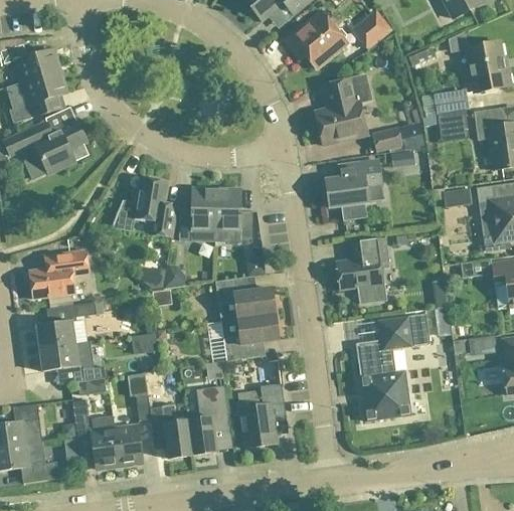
[(246,0),(264,20),(285,2),(295,14),(311,0),(246,0)]
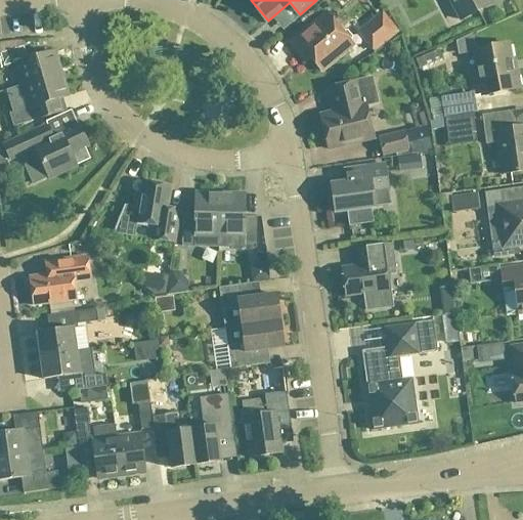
[(451,0),(462,17),(493,2),(492,0),(451,0)]
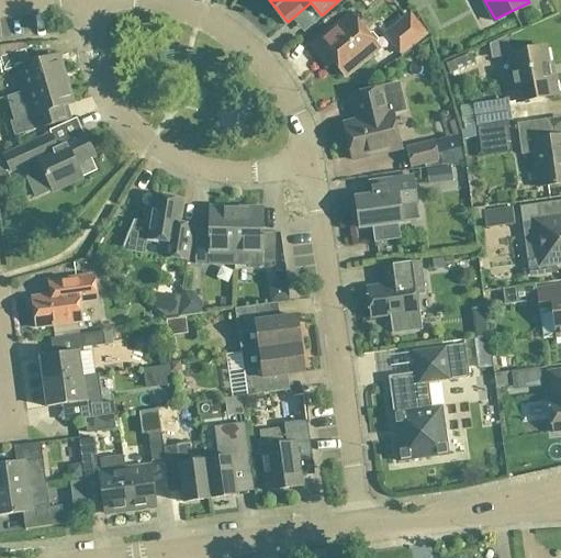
[(346,75),(380,46),(377,43),(379,37),(373,31),(369,32),(350,11),(311,44),(328,65),(335,60),(346,75)]
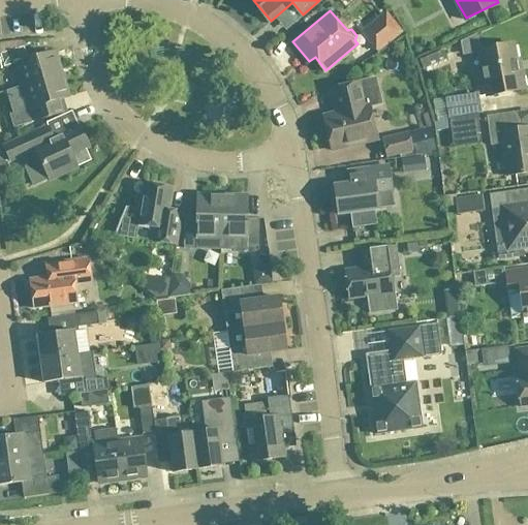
[(364,30),(369,37),(378,49),(402,30),(386,11),(364,30)]
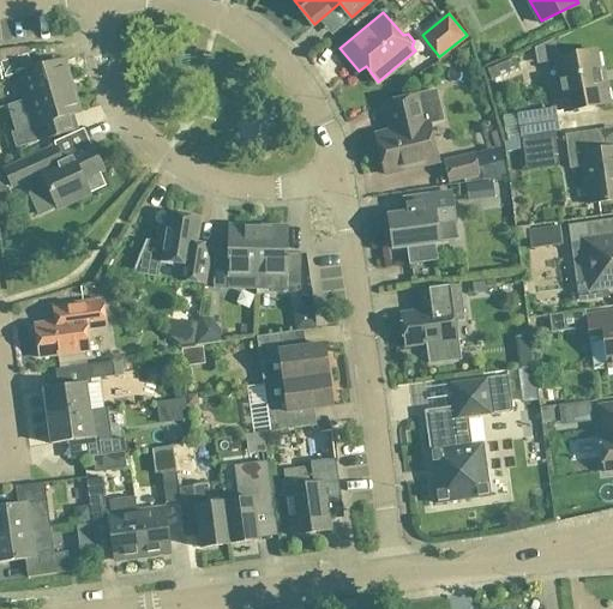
[(556,40),(535,50),(538,60),(557,56),(558,55),(556,40)]
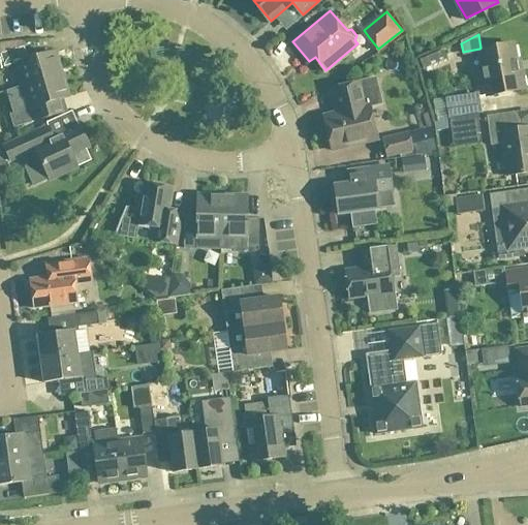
[(480,48),(479,49),(488,94),(526,87),(522,68),(519,68),(515,41),(480,48)]
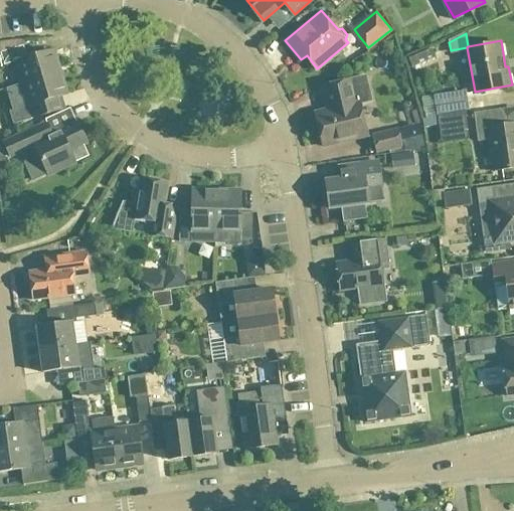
[(23,80),(60,69),(53,47),(26,55),(22,43),(0,49),(0,51),(3,63),(16,59),(23,80)]
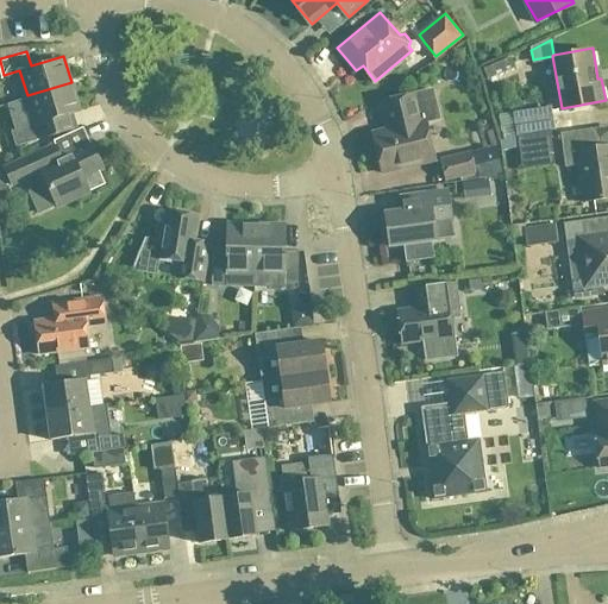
[(79,108),(71,82),(27,95),(13,100),(17,109),(30,106),(35,121),(11,129),(16,144),(75,126),(70,111),(79,108)]
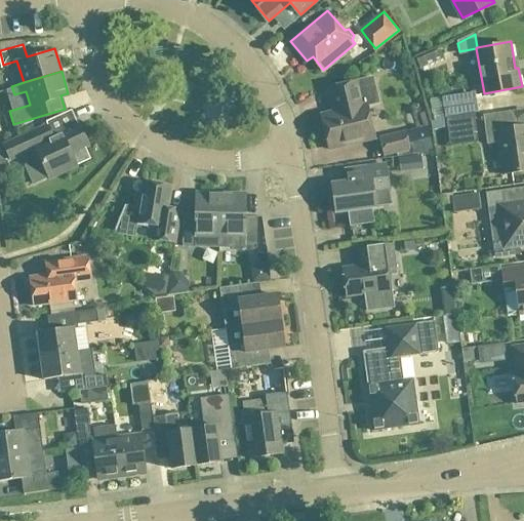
[(335,111),(322,114),(330,148),(375,136),(367,105),(378,103),(372,76),(357,80),(329,86),(335,111)]
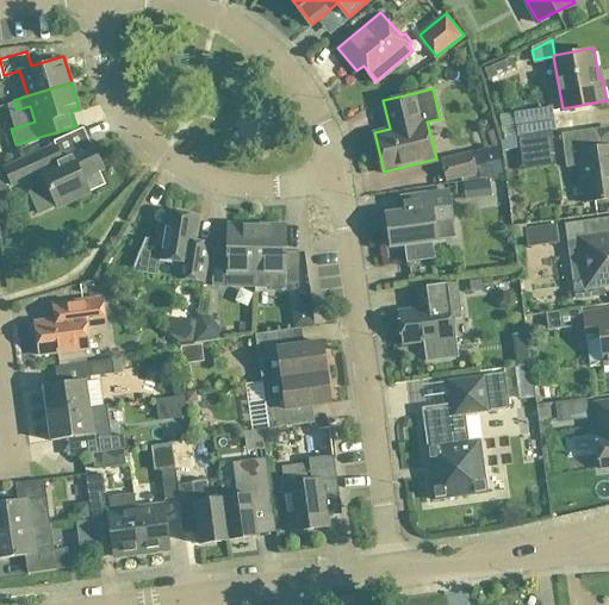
[(520,135),(551,129),(557,128),(553,110),(516,117),(520,135)]
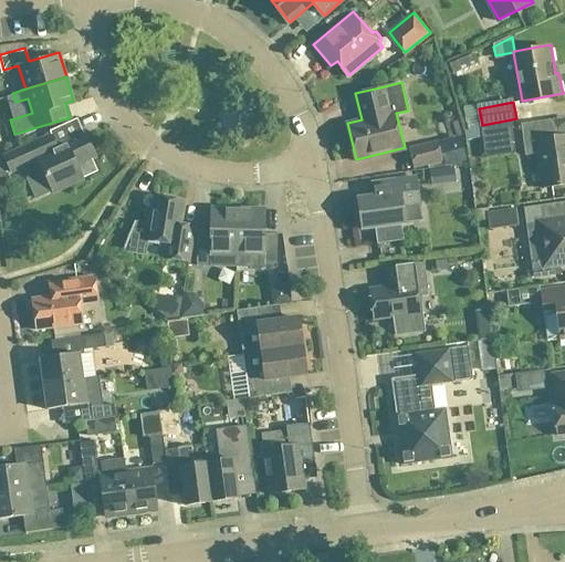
[(552,118),(522,123),(526,154),(537,153),(543,187),(564,183),(564,134),(554,136),(552,118)]
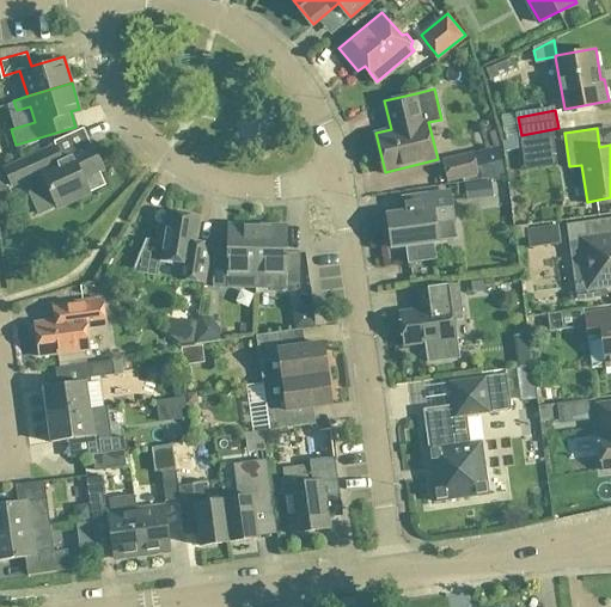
[(525,159),(556,154),(553,129),(521,135),(525,159)]
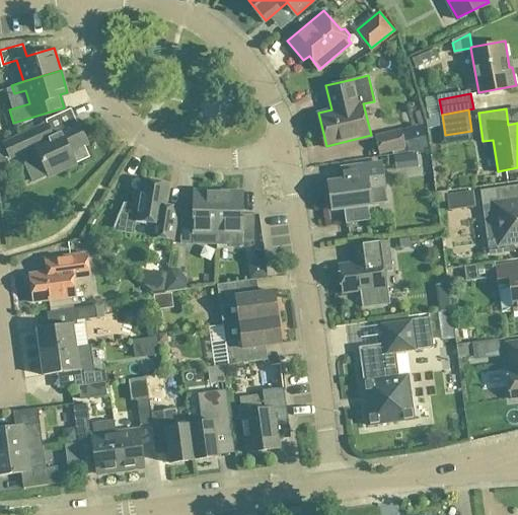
[(9,155),(33,144),(39,155),(24,161),(32,180),(48,173),(48,174),(75,162),(70,150),(87,142),(77,120),(52,132),(47,122),(3,141),(9,155)]
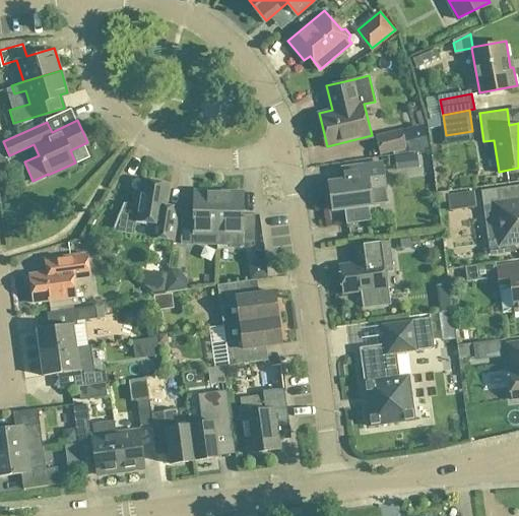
[(406,145),(402,130),(377,136),(381,151),(406,145)]
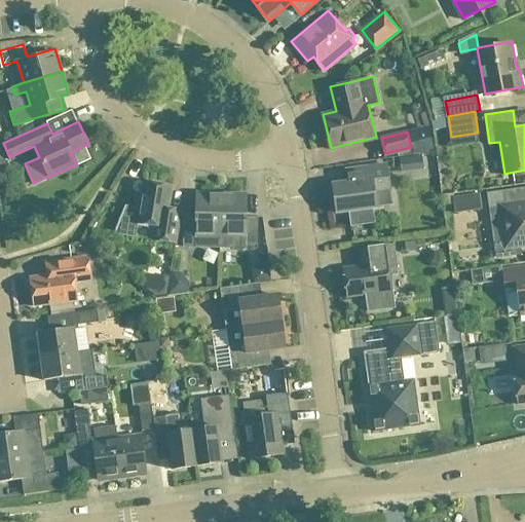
[(348,182),(333,184),(336,212),(350,210),(352,224),(374,221),(372,207),(394,203),(391,189),(387,163),(358,168),(346,169),(348,182)]
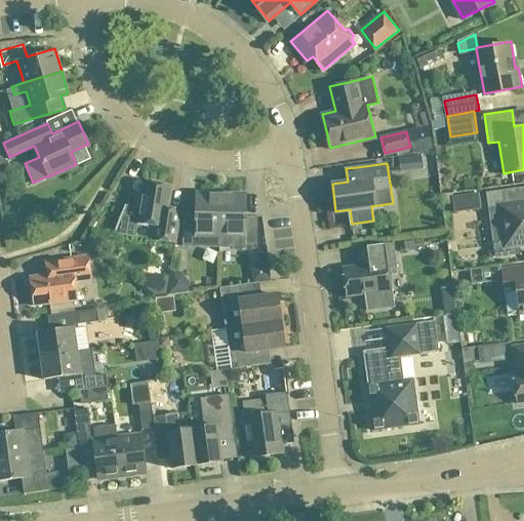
[(142,179),(137,206),(125,204),(126,203),(124,203),(113,232),(114,233),(115,231),(134,234),(136,221),(155,224),(153,237),(174,240),(179,208),(167,206),(171,184),(142,179)]
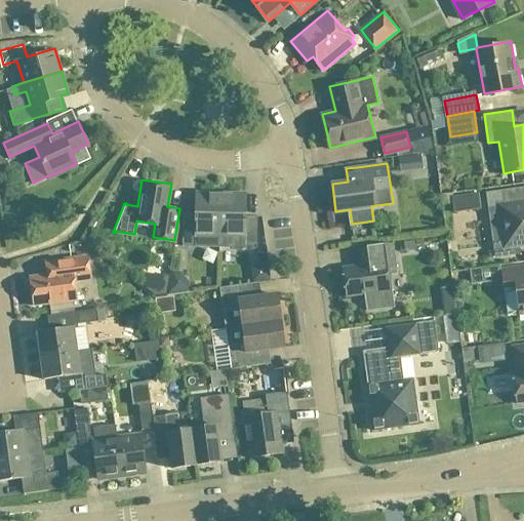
[(523,200),(517,201),(515,188),(487,191),(490,213),(500,212),(504,240),(493,241),(494,254),(520,251),(519,244),(523,243),(523,200)]
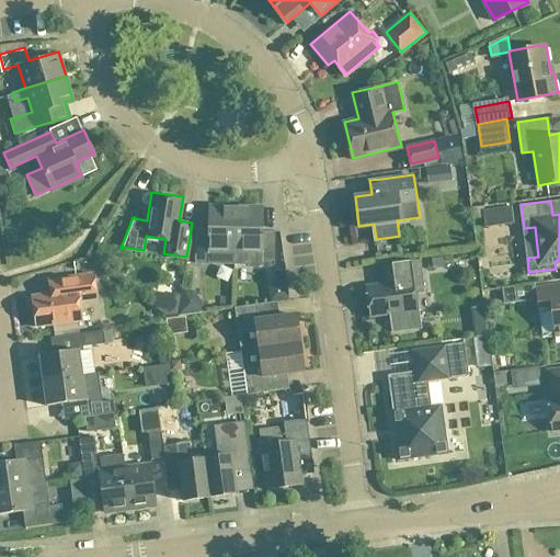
[(512,203),(483,206),(486,224),(514,219),(512,203)]
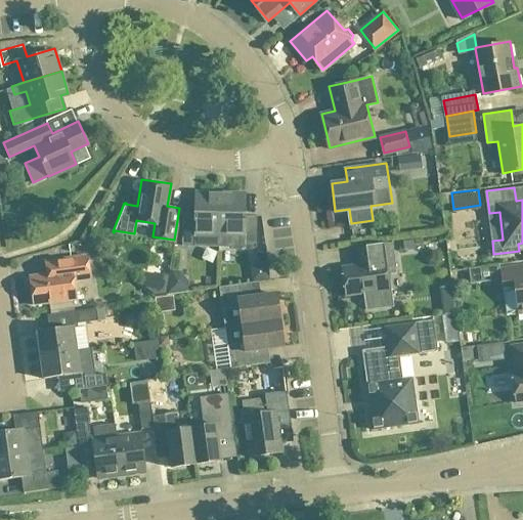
[(219,244),(219,232),(220,191),(194,190),(194,217),(182,217),(182,244),(219,244)]
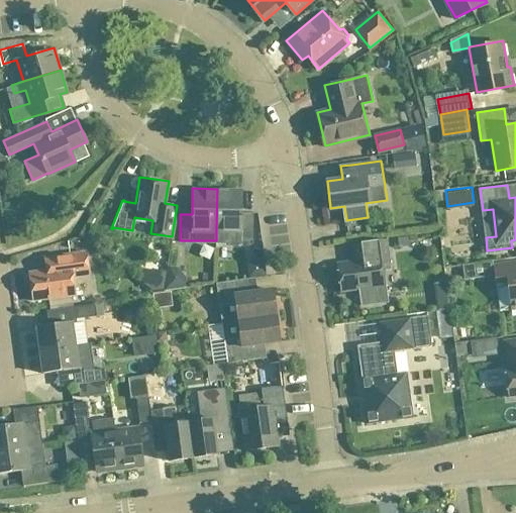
[(217,189),(216,229),(216,240),(252,241),(252,215),(240,215),(241,189),(217,189)]
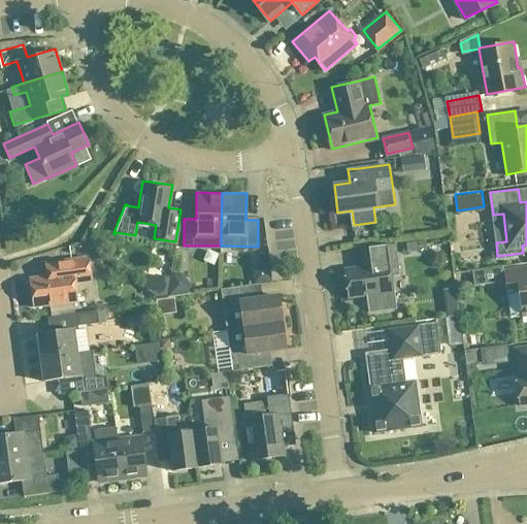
[(350,297),(368,295),(370,310),(395,307),(393,291),(394,291),(392,276),(400,274),(396,244),(361,249),(363,265),(346,268),(350,297)]
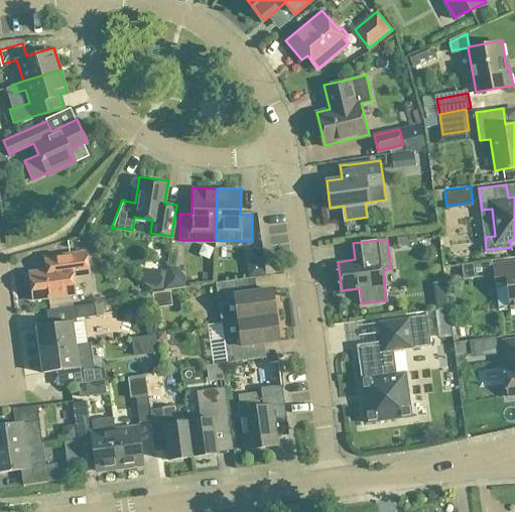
[(86,250),(56,254),(44,256),(46,268),(28,270),(32,298),(75,292),(73,274),(89,272),(86,250)]
